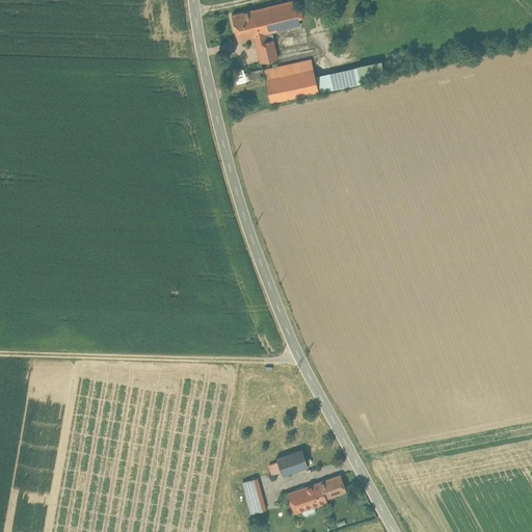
[(294,0),(291,0),(253,9),(259,34),(265,33),(271,31),(300,24),(298,17),(302,16),(300,6),(296,7),(294,0)]
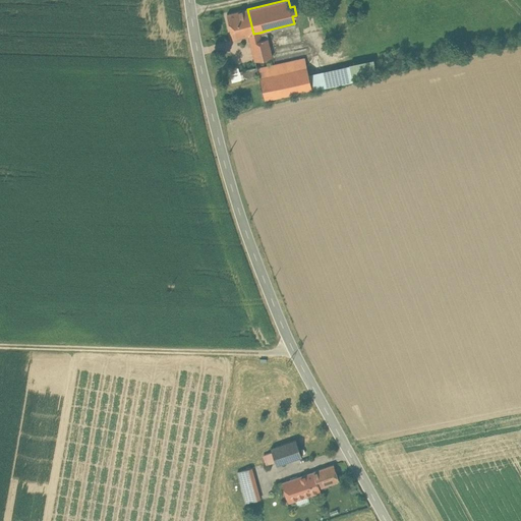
[(247,9),(228,14),(233,39),(248,35),(253,34),(247,9)]
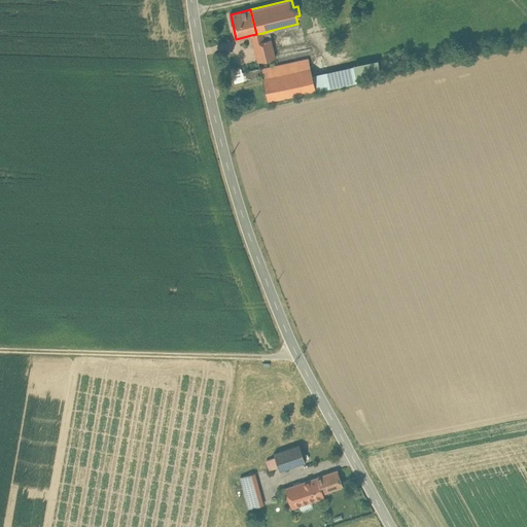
[(269,31),(262,33),(264,39),(271,38),(269,31)]
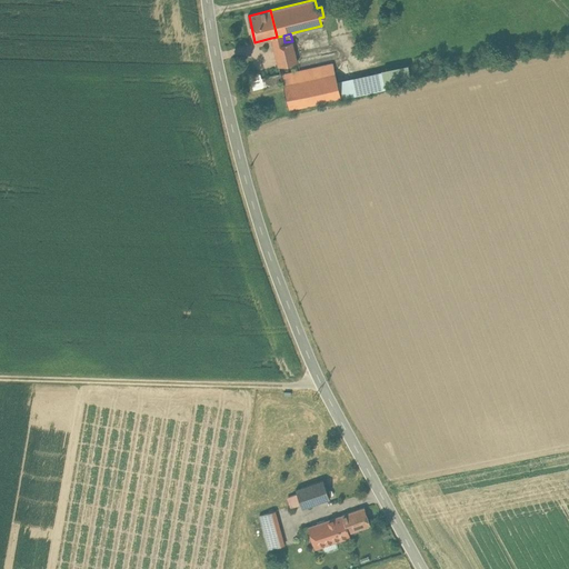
[(285,42),(283,36),(277,37),(271,38),(278,66),(297,61),(292,41),(285,42)]
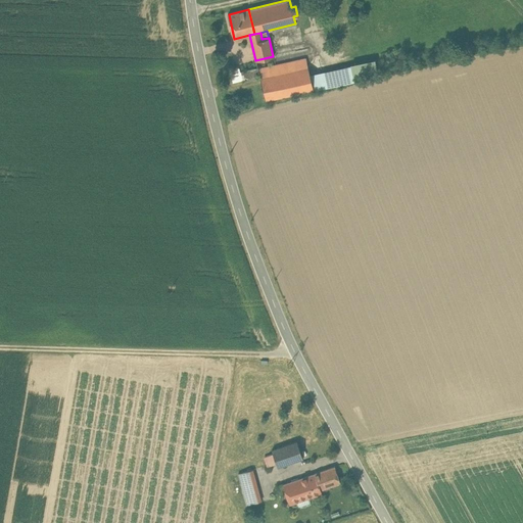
[(305,58),(257,68),(259,76),(259,78),(308,67),(305,58)]
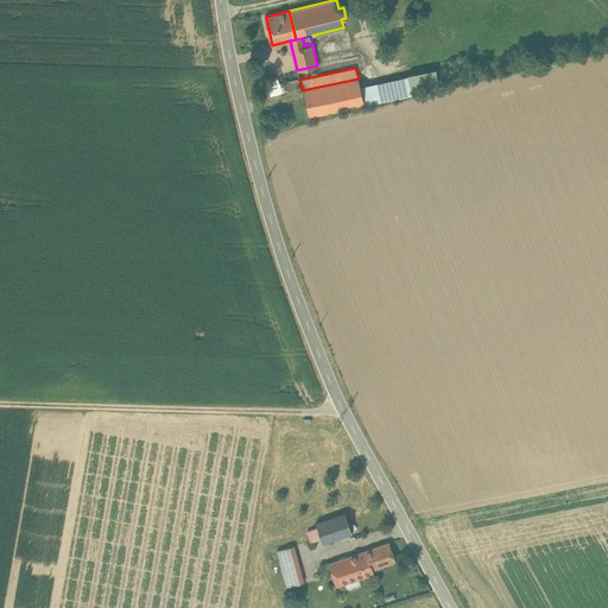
[(407,77),(360,87),(365,105),(411,94),(407,77)]
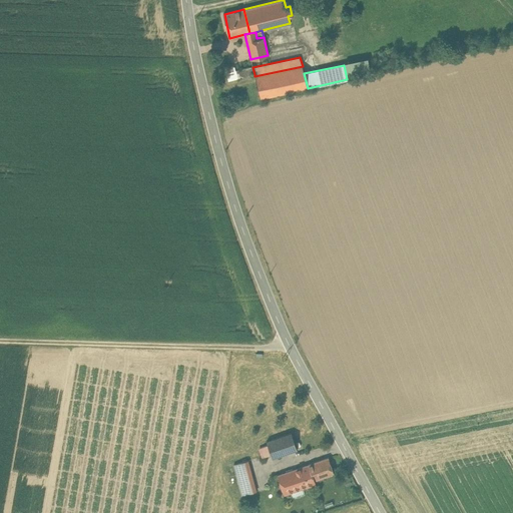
[(303,66),(254,76),(261,98),(308,88),(304,73),(303,66)]
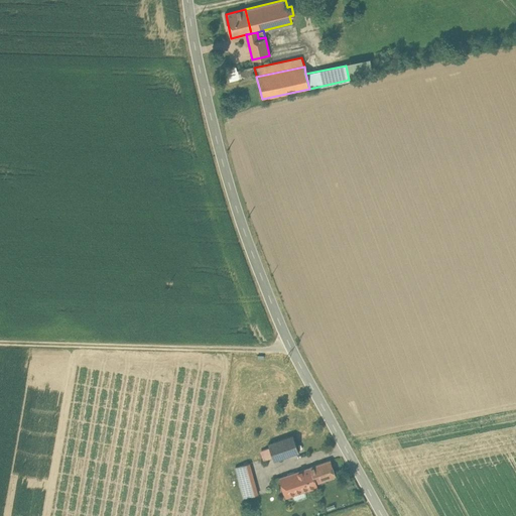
[(254,68),(237,72),(236,68),(227,70),(230,81),(256,75),(254,68)]
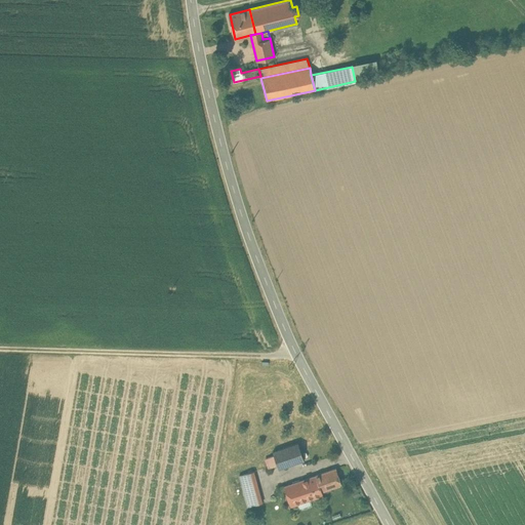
[(297,442),(273,451),(274,455),(278,465),(279,469),(304,459),(297,442)]
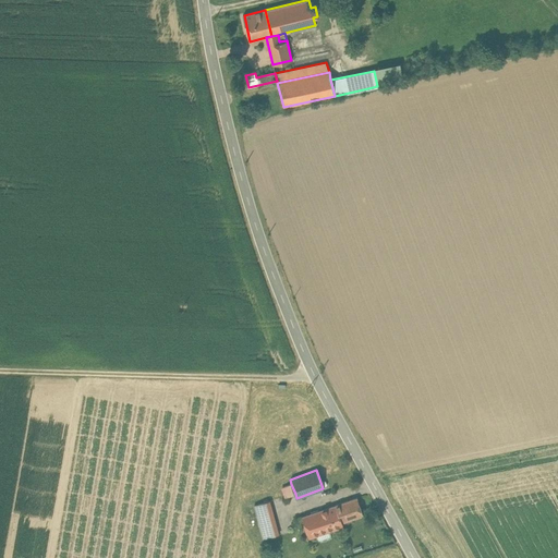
[(291,484),(282,487),(286,497),(295,494),(291,484)]
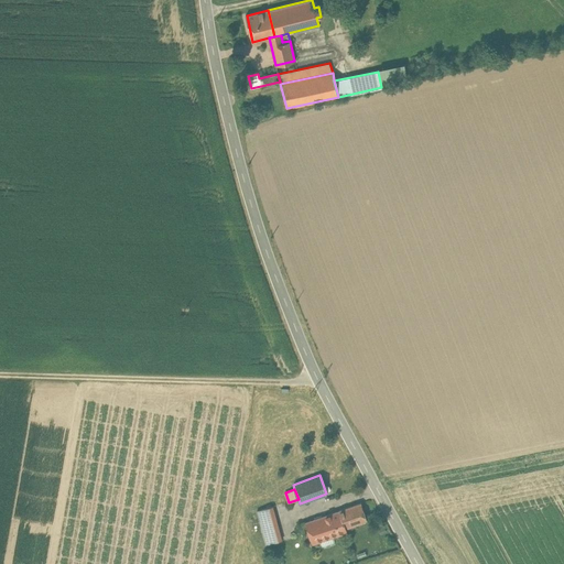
[(361,503),(339,511),(345,528),(367,520),(361,503)]
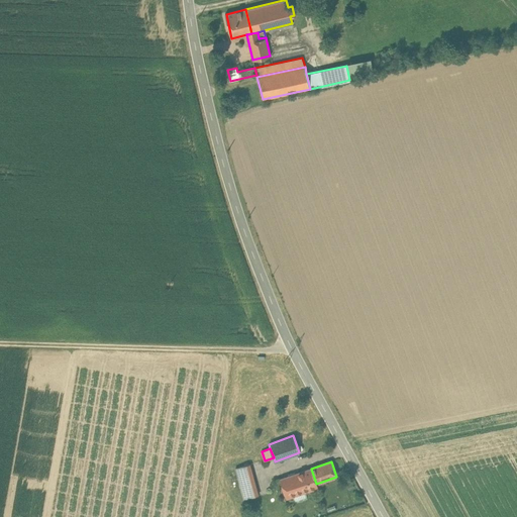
[(249,463),(235,468),(237,476),(251,472),(249,463)]
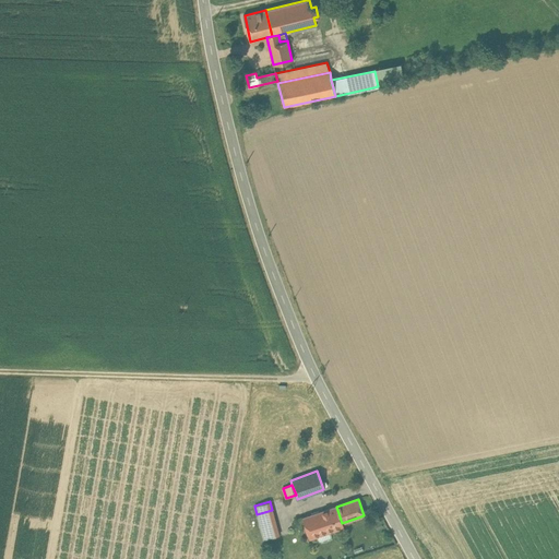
[(336,507),(304,518),(310,538),(343,526),(342,523),(336,507)]
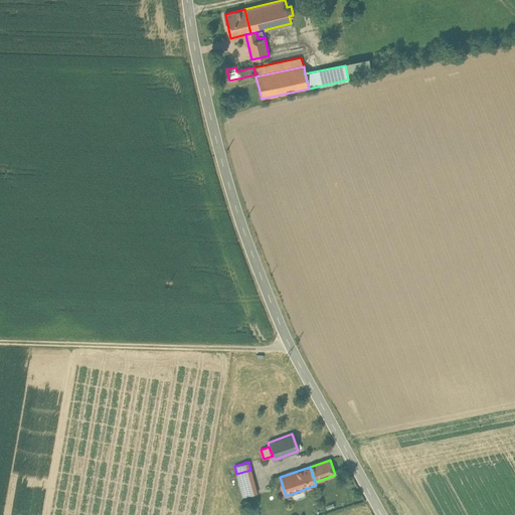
[(250,470),(236,474),(243,497),(258,493),(250,470)]
